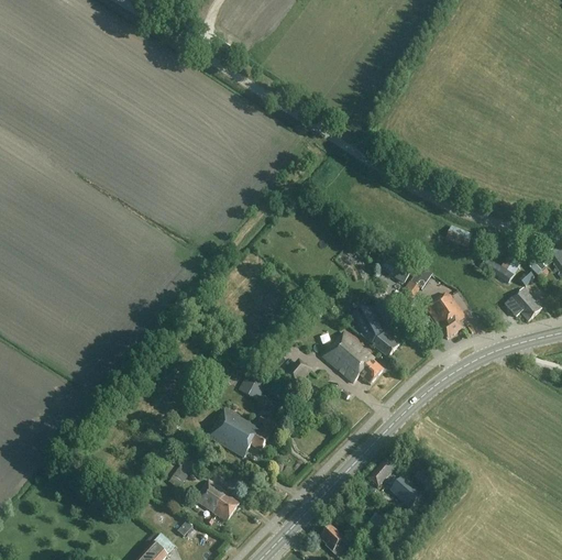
[(447,239),(467,246),(473,232),(452,224),(447,239)]
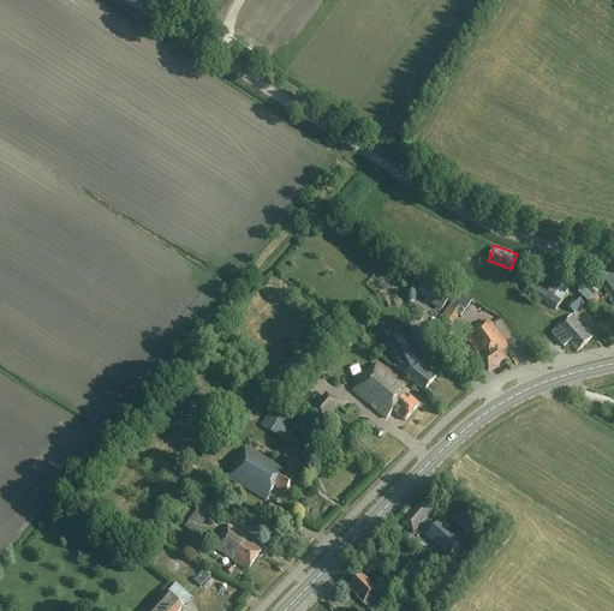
[(607,288),(613,298),(613,274),(604,273),(598,276),(607,288)]
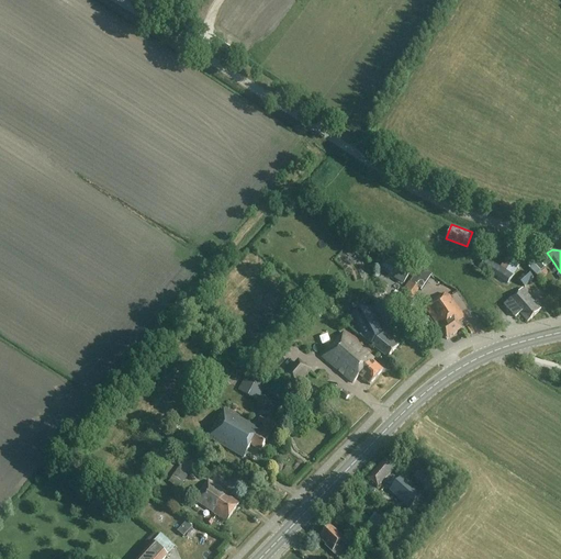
[(411,270),(380,250),(372,260),(404,280),(411,270)]
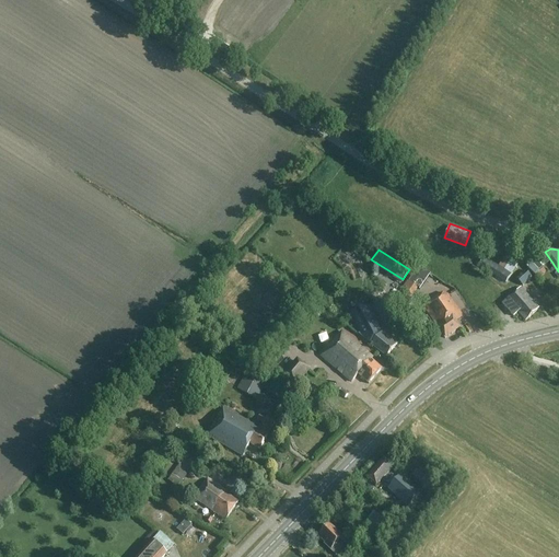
[(499,265),(484,254),(478,262),(505,281),(519,265),(505,255),(499,265)]
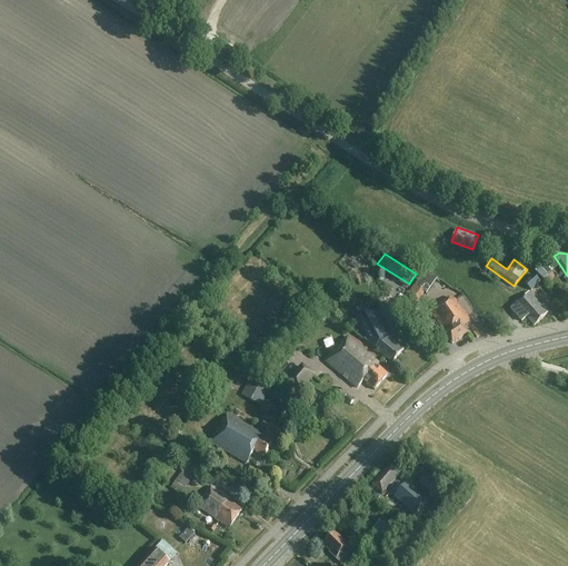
[(544,262),(536,269),(544,278),(552,271),(544,262)]
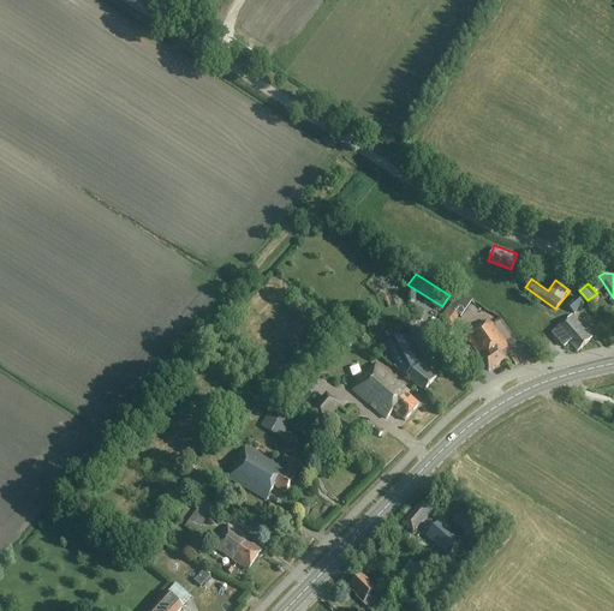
[(466,306),(482,312),(490,294),(475,288),(466,306)]
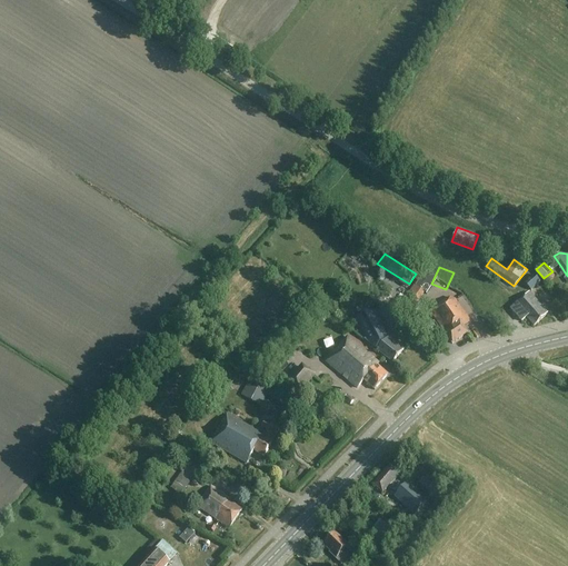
[(540,280),(535,274),(525,281),(531,288),(540,280)]
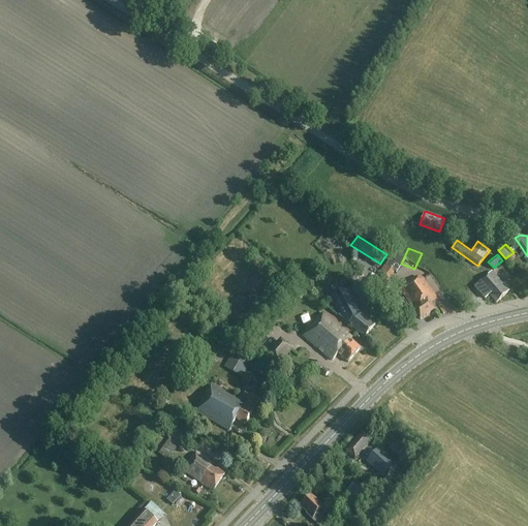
[(385,263),(371,283),(381,290),(396,270),(385,263)]
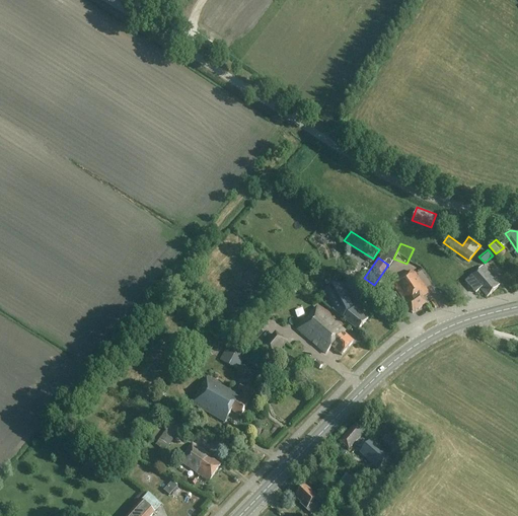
[(481,287),(488,295),(500,284),(484,265),(466,280),(476,291),(481,287)]
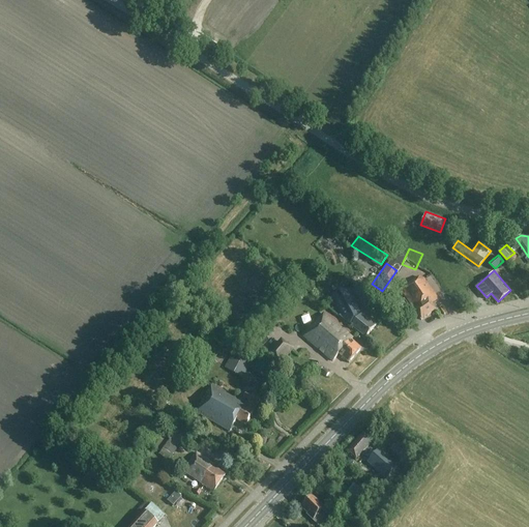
[(401,288),(411,303),(432,288),(425,277),(419,275),(401,288)]
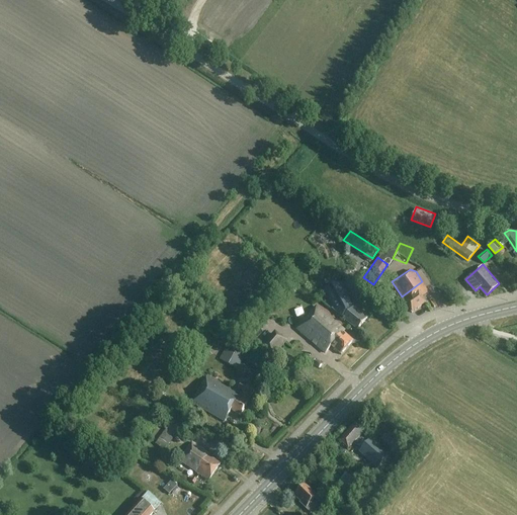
[(402,296),(412,312),(426,301),(422,295),(428,291),(422,281),(402,296)]
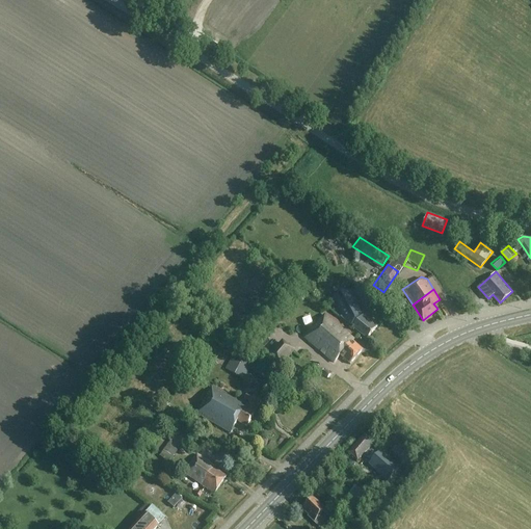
[(325,313),(306,336),(335,361),(341,354),(350,363),(363,348),(353,340),(354,339),(325,313)]
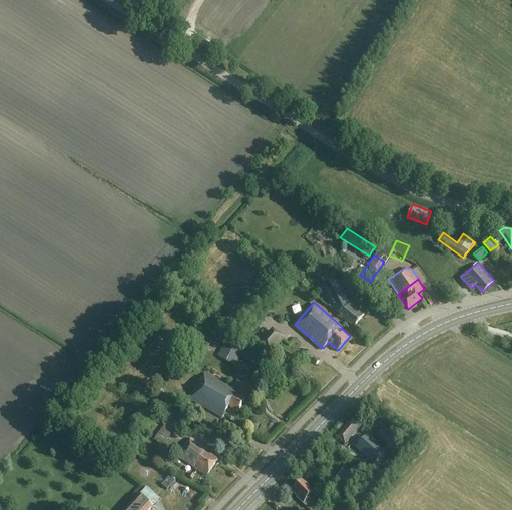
[(350,304),(342,314),(356,326),(366,313),(357,306),(355,308),(350,304)]
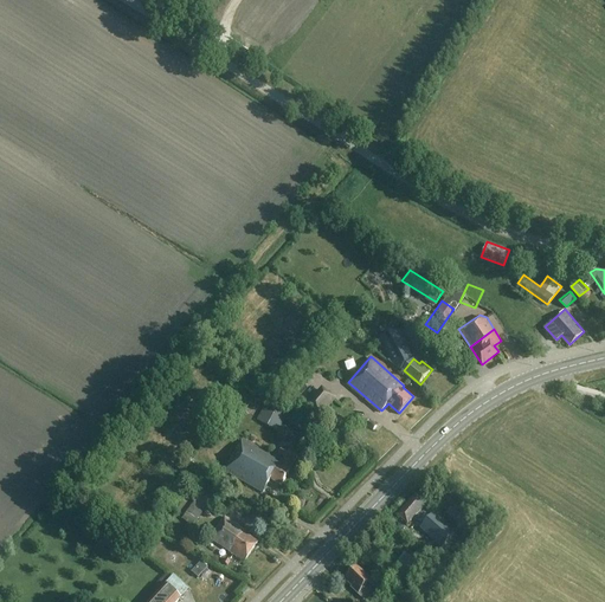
[(334,399),(335,396),(323,387),(311,400),(308,397),(306,400),(313,407),(311,408),(322,415),(334,399)]
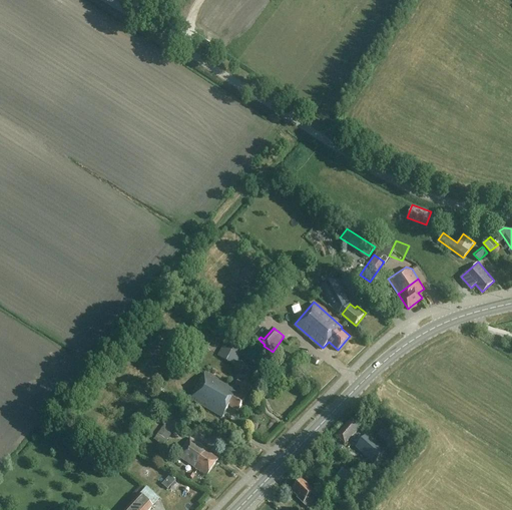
[(224,342),(217,354),(236,364),(243,351),(224,342)]
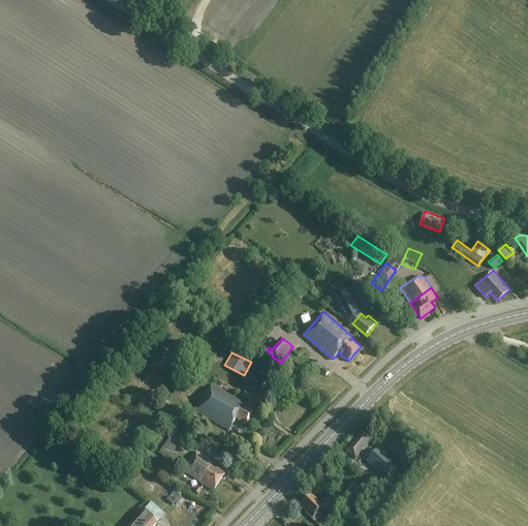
[(212,383),(196,410),(228,429),(236,416),(247,423),(260,397),(253,393),(252,394),(246,390),(244,395),(250,398),(247,404),(212,383)]
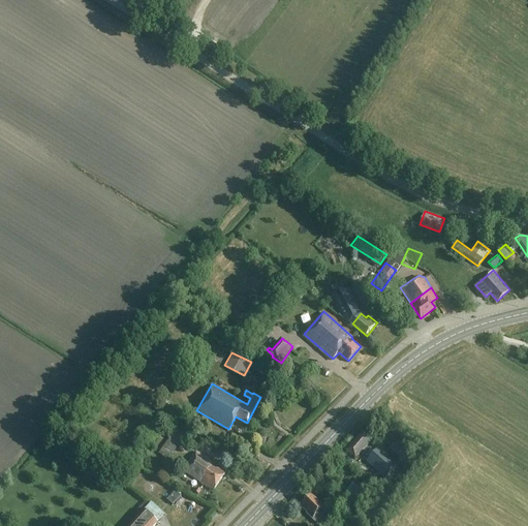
[(159,452),(168,459),(184,436),(175,429),(159,452)]
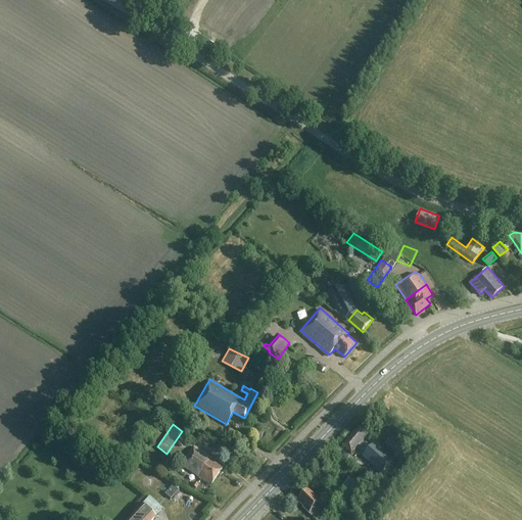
[(343,443),(352,451),(368,432),(360,425),(343,443)]
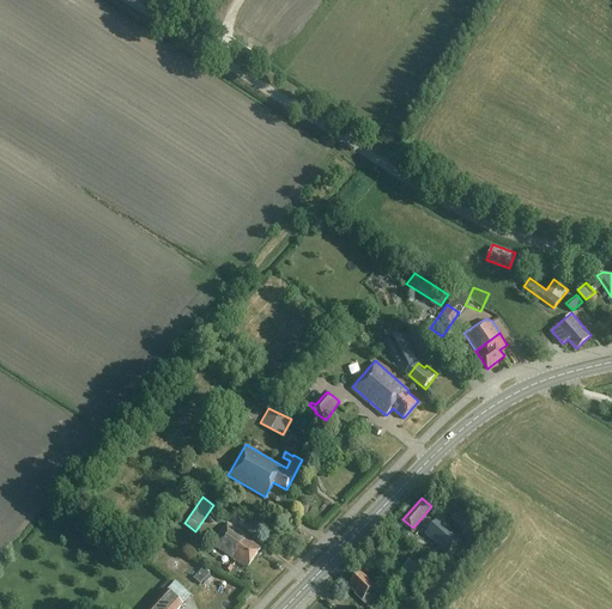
[(480,509),(474,522),(484,525),(489,512),(480,509)]
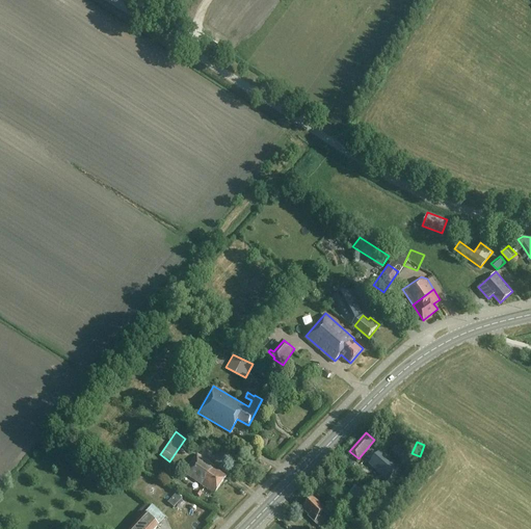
[(400,467),(381,450),(370,461),(389,479),(400,467)]
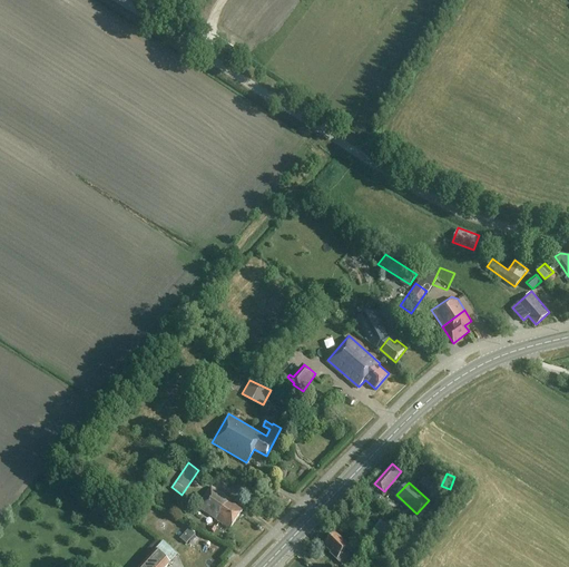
[(198,506),(216,518),(231,528),(243,508),(229,499),(231,497),(212,485),(198,506)]
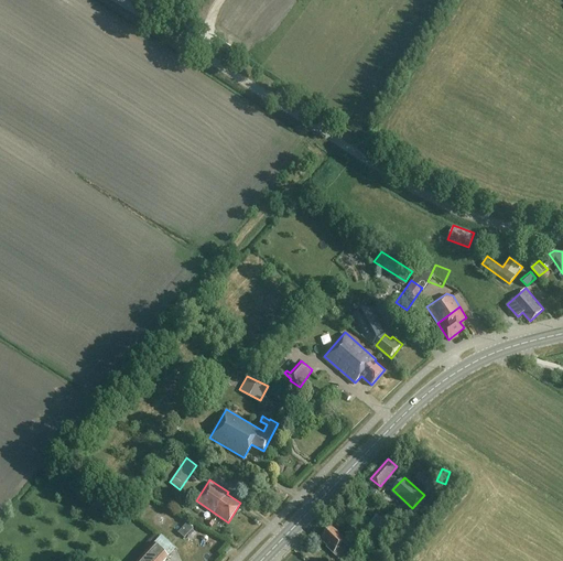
[(516,495),(521,484),(516,482),(510,493),(516,495)]
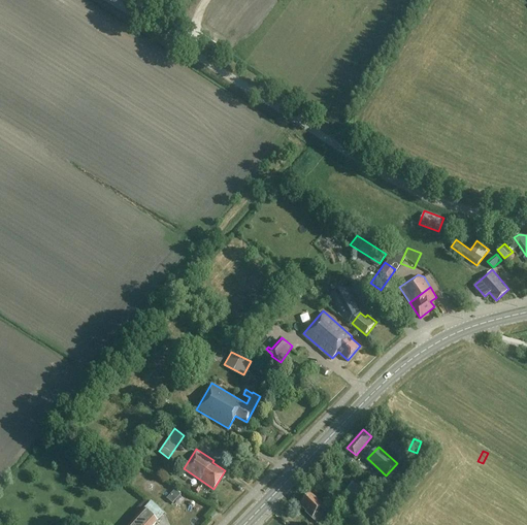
[(311,492),(301,503),(307,510),(306,511),(317,521),(327,511),(323,505),(324,504),(311,492)]
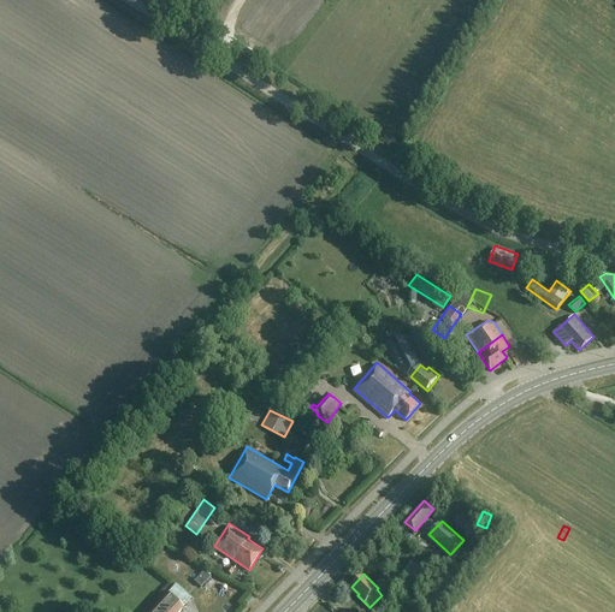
[(177,611),(184,605),(170,590),(149,611),(177,611)]
